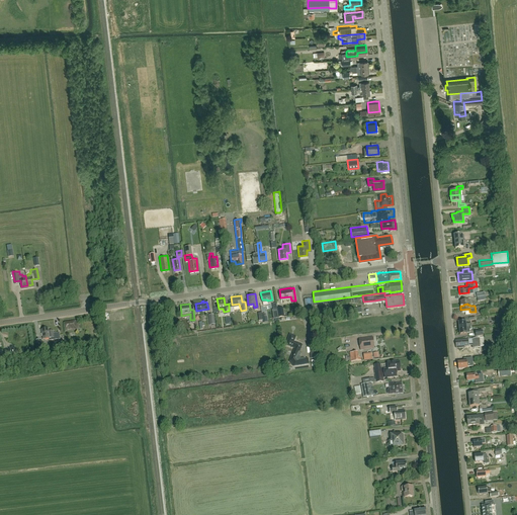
[(79,318),(75,319),(63,321),(64,329),(80,327),(79,318)]
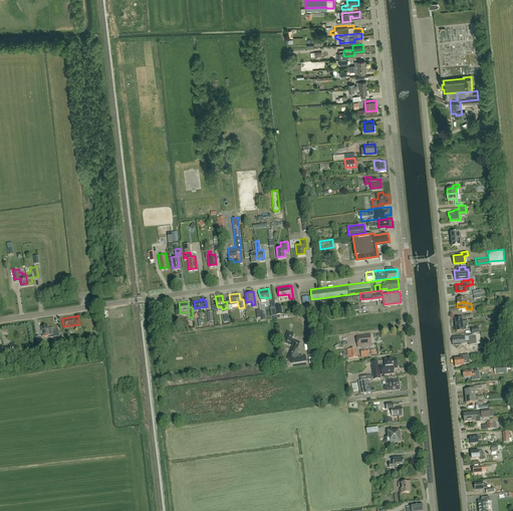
[(47,326),(47,323),(40,324),(42,334),(52,332),(52,325),(47,326)]
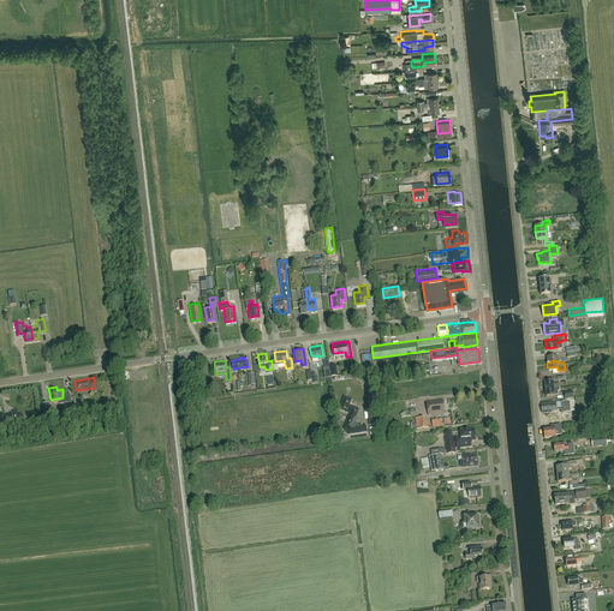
[(344,394),(339,406),(350,409),(344,426),(347,431),(365,429),(364,423),(362,424),(362,421),(356,421),(355,419),(356,414),(355,414),(357,406),(347,402),(350,396),(344,394)]
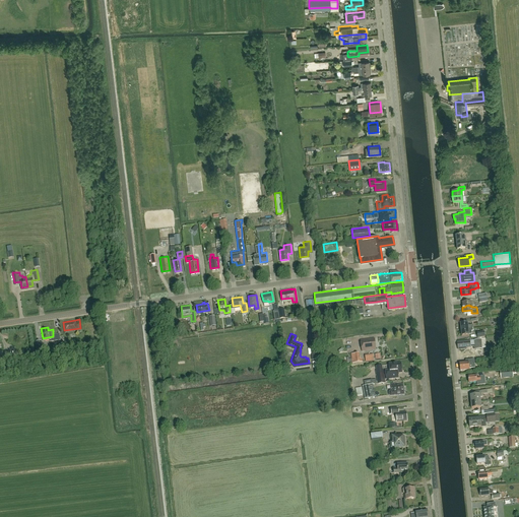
[(361,348),(375,346),(374,336),(360,337),(361,348)]
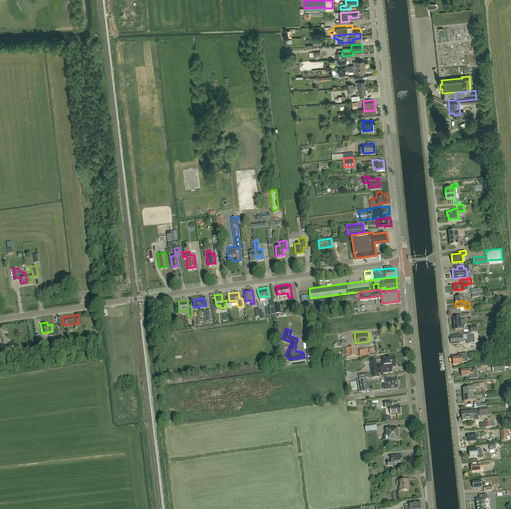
[(473,341),(473,340),(478,340),(477,331),(472,331),(472,332),(450,334),(450,335),(449,335),(450,341),(452,340),(452,342),(458,341),(458,340),(466,339),(466,342),(473,341)]
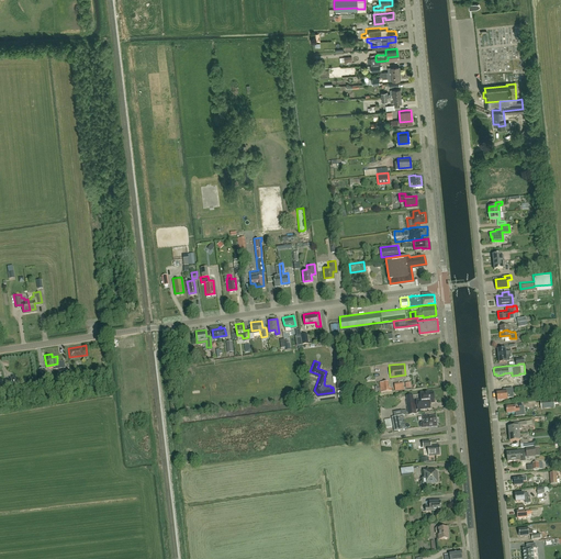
[(343,372),(335,373),(336,387),(345,386),(343,372)]
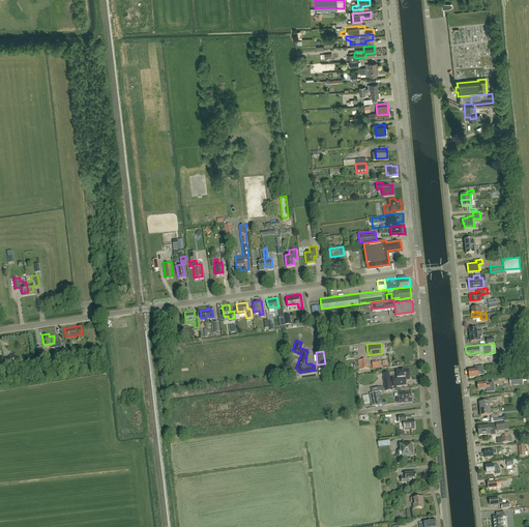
[(358,368),(366,367),(369,367),(368,362),(365,363),(364,357),(357,358),(358,368)]
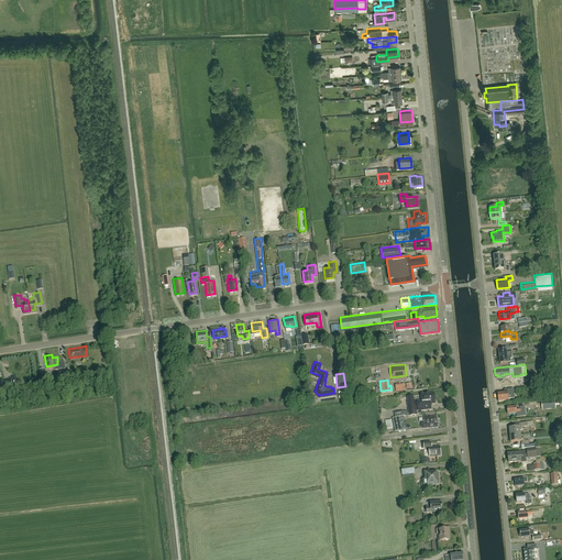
[(404,381),(395,382),(396,390),(405,388),(404,381)]
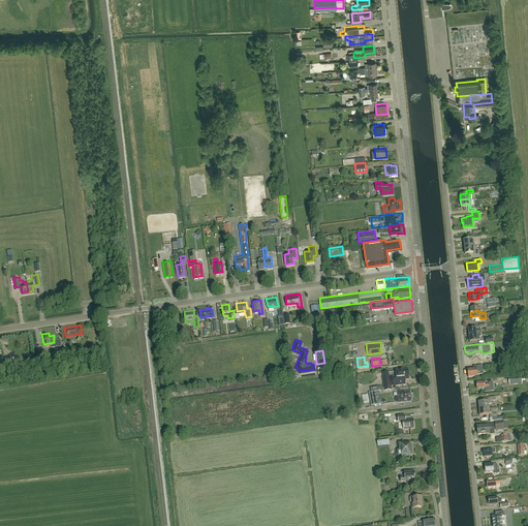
[(476,372),(483,371),(482,363),(475,363),(475,366),(466,367),(467,375),(476,374),(476,372)]
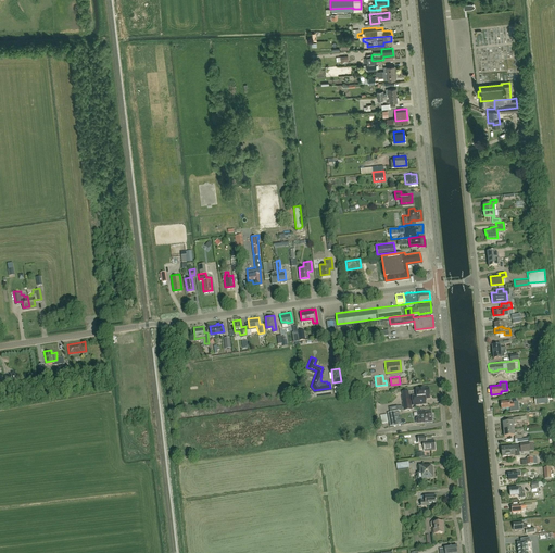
[(425,396),(429,396),(428,385),(415,387),(416,393),(411,393),(412,402),(425,401),(425,398),(425,396)]
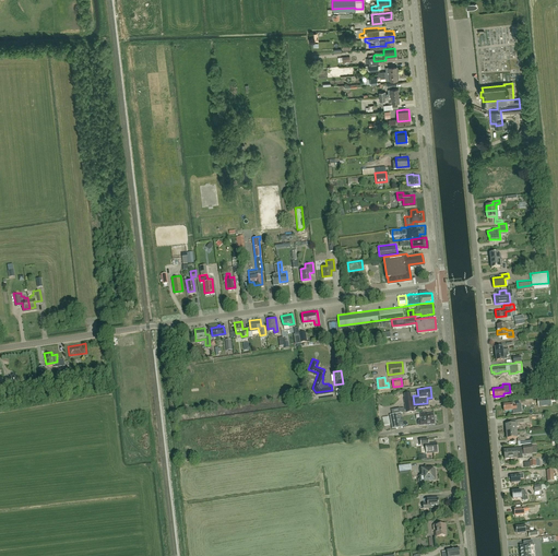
[(402,390),(403,400),(405,410),(413,409),(411,389),(402,390)]
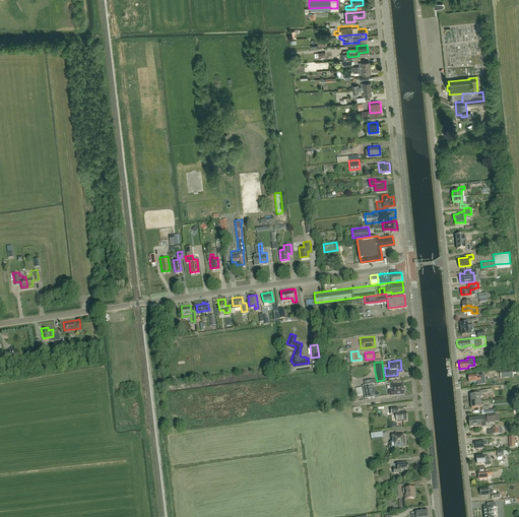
[(499,368),(500,375),(512,374),(511,367),(499,368)]
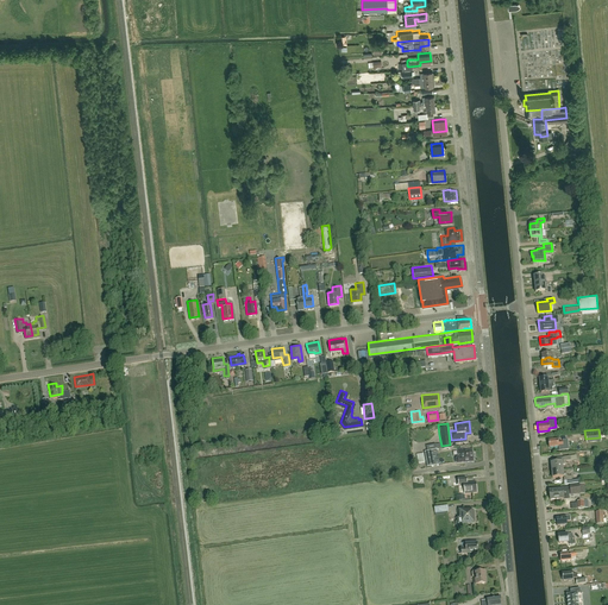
[(456,455),(455,457),(455,459),(456,460),(472,459),(471,447),(464,448),(464,446),(457,446),(458,451),(459,451),(461,454),(456,455)]
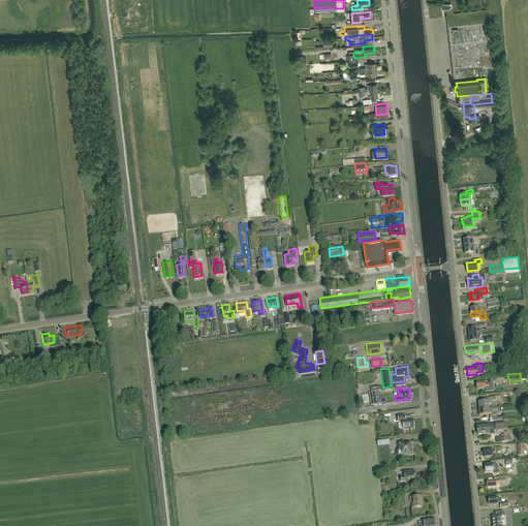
[(381,402),(379,389),(378,389),(370,390),(368,390),(370,404),(374,403),(374,404),(381,402)]
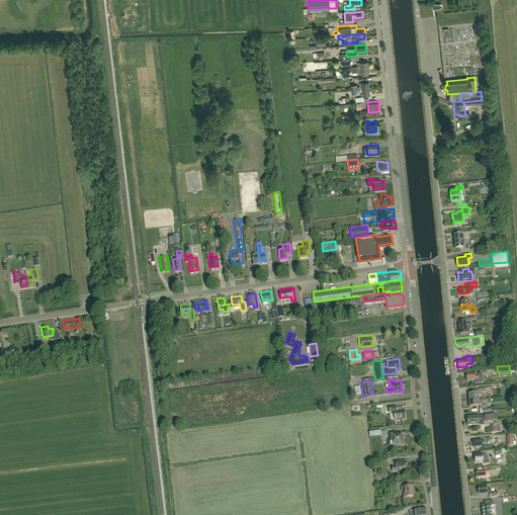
[(467,398),(478,398),(477,394),(480,394),(480,391),(484,391),(484,387),(476,388),(477,391),(467,392),(467,398)]
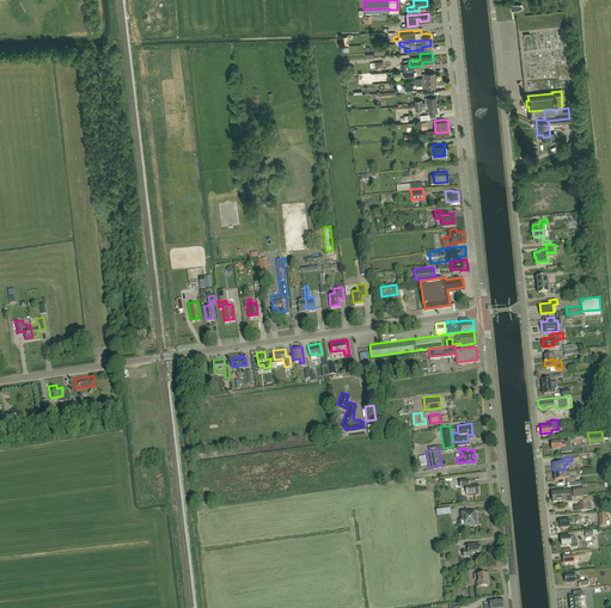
[(566,481),(574,480),(573,476),(568,477),(567,473),(564,473),(564,470),(553,470),(554,478),(564,477),(566,481)]
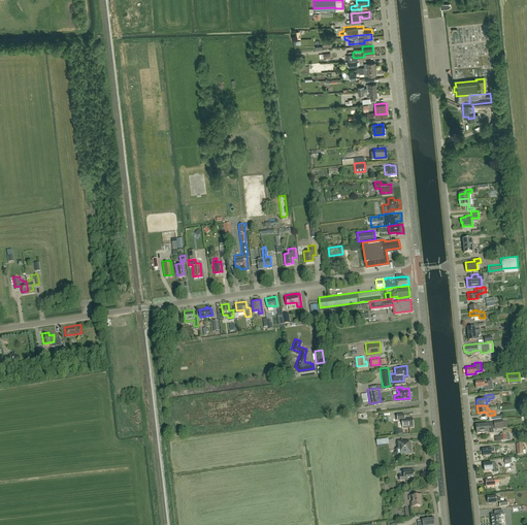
[(402,425),(413,424),(412,416),(403,417),(403,412),(396,413),(397,418),(401,417),(402,425)]
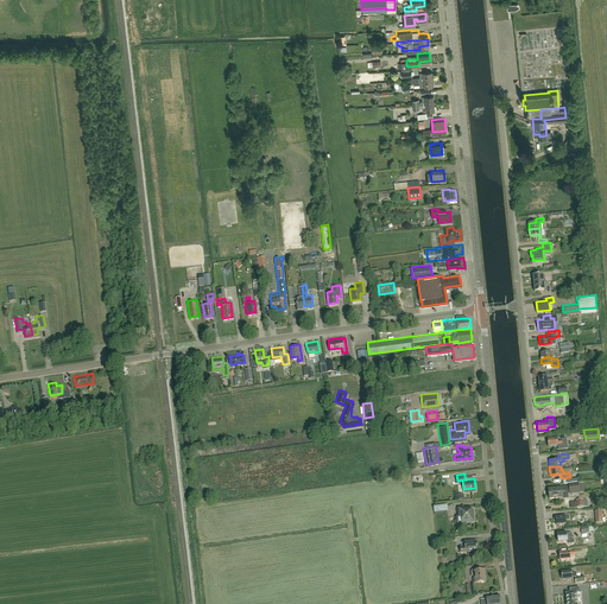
[(547,487),(548,494),(552,493),(552,489),(560,489),(560,488),(566,488),(566,487),(577,485),(577,482),(566,483),(560,484),(560,485),(547,487)]
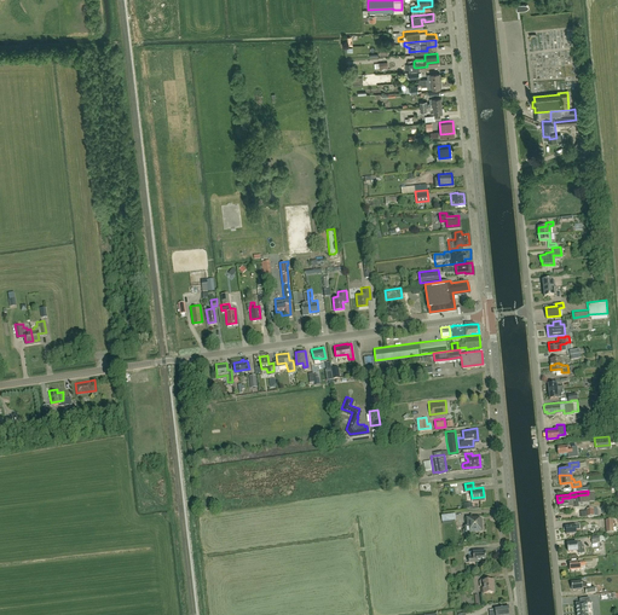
[(569,505),(570,505),(571,505),(578,504),(577,500),(588,499),(588,494),(576,495),(576,497),(570,497),(570,498),(562,498),(562,502),(558,503),(558,506),(564,505),(564,508),(565,509),(569,508),(569,505)]
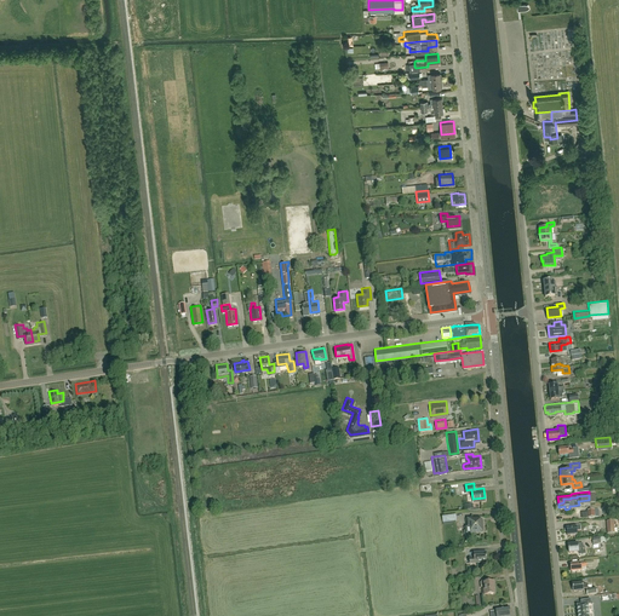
[(465,530),(470,529),(481,529),(481,517),(479,518),(479,514),(466,516),(468,524),(464,524),(465,530)]
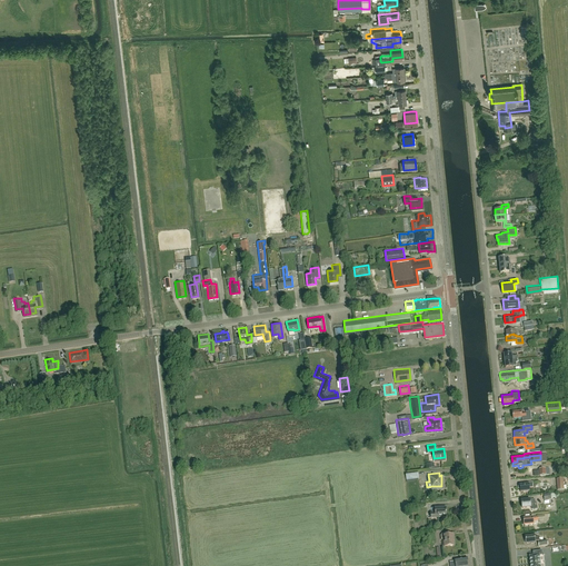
[(528,485),(531,485),(531,479),(527,480),(527,482),(519,482),(519,483),(517,483),(517,486),(519,486),(519,489),(528,488),(528,485)]
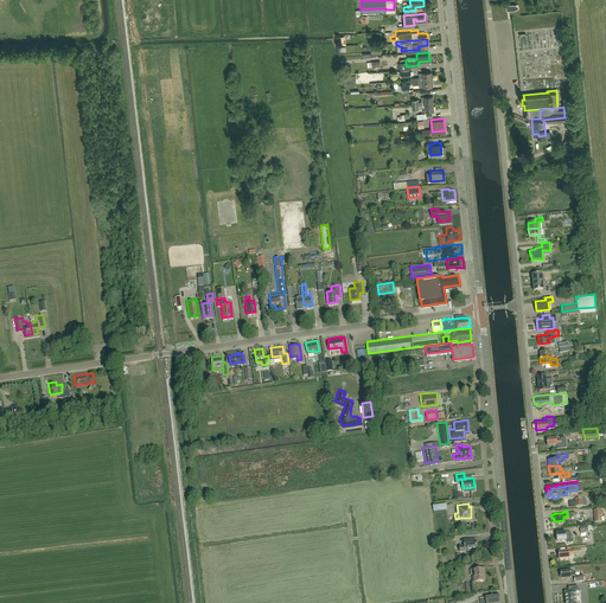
[(459,549),(476,547),(474,538),(463,538),(463,543),(458,543),(459,549)]
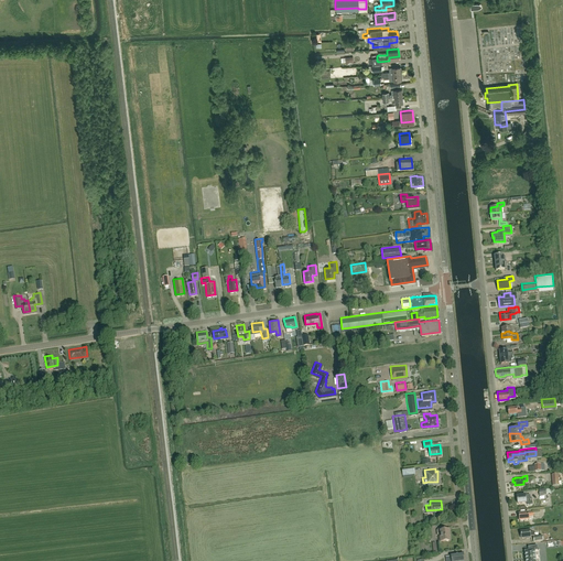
[(447,530),(448,530),(448,527),(440,528),(440,533),(439,533),(440,539),(448,538),(447,530)]
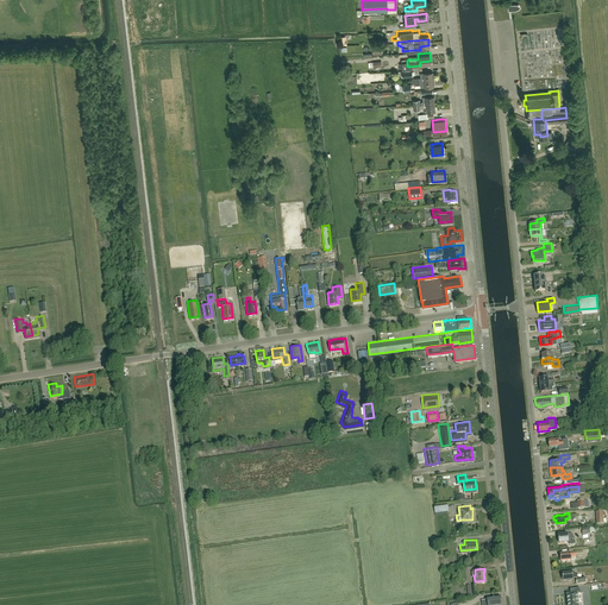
[(565,591),(565,597),(576,596),(576,591),(580,591),(578,586),(569,587),(570,591),(565,591)]
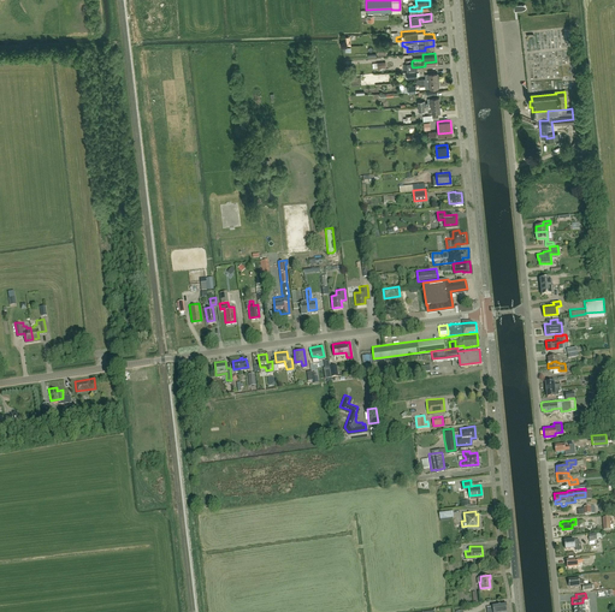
[(492,611),(498,611),(506,611),(504,600),(491,601),(491,604),(488,604),(488,608),(492,608),(492,611)]
